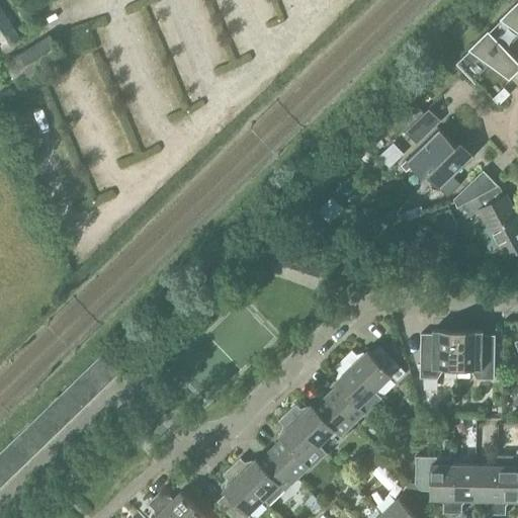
[(490,30),(489,30),(506,48),(517,35),(517,0),(500,17),(501,18),(490,30)]
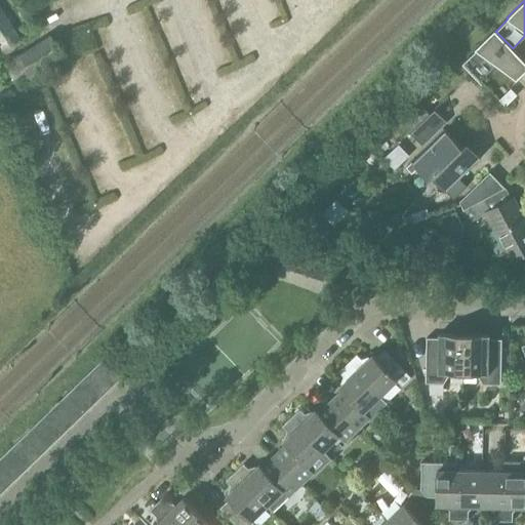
[(176,19),(204,47),(219,32),(192,4),(176,19)]
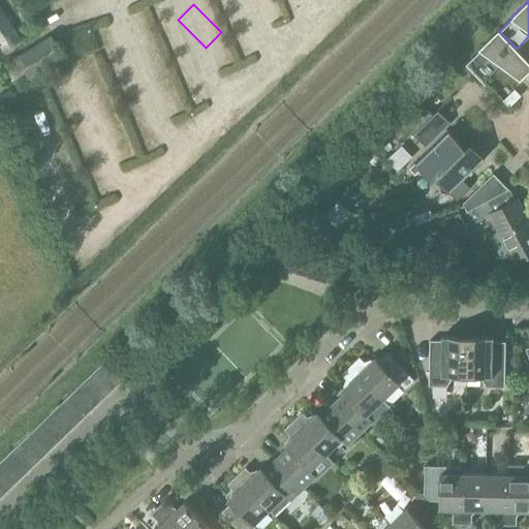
[(0,28),(0,57),(37,41),(27,17),(0,28)]
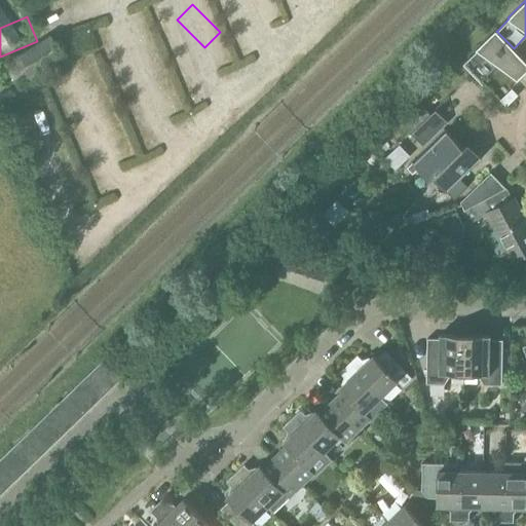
[(204,47),(177,20),(161,35),(188,63),(204,47)]
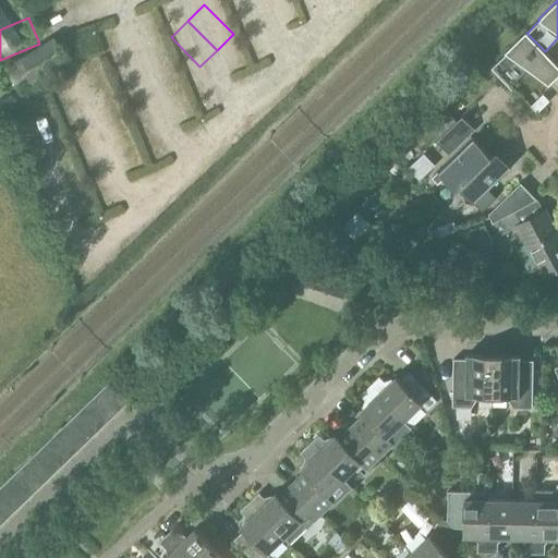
[(557,63),(545,51),(526,33),(528,33),(526,31),(505,51),(506,52),(492,67),(510,85),(528,69),(549,84),(557,74),(557,63)]
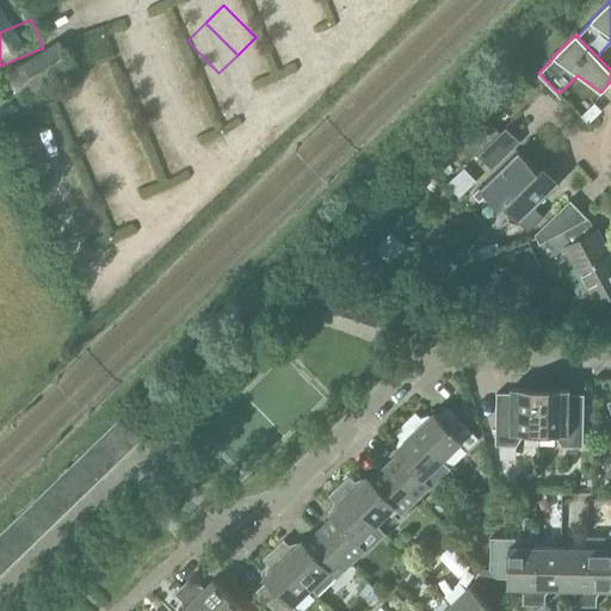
[(72,112),(43,48),(0,66),(0,98),(19,140),(25,137),(25,136),(73,115),(72,112)]
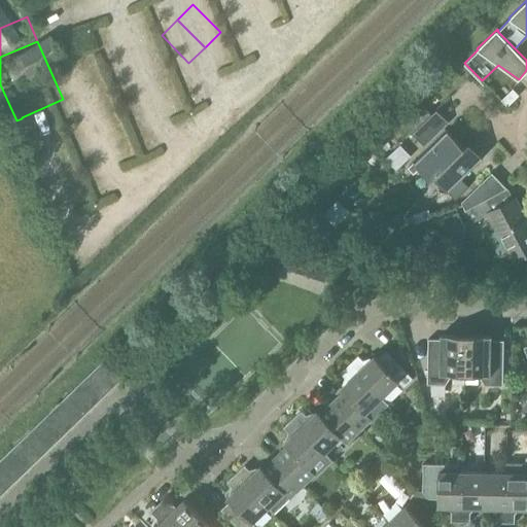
[(513,89),(501,100),(507,107),(519,96),(513,89)]
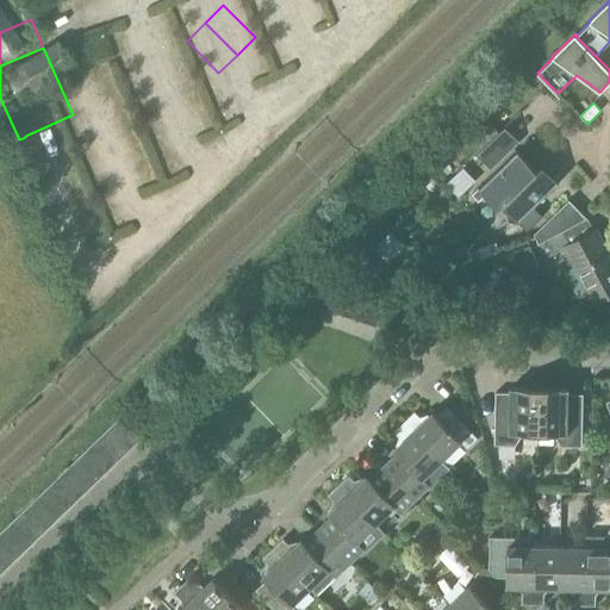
[(491,168),(518,141),(505,126),(477,154),(491,168)]
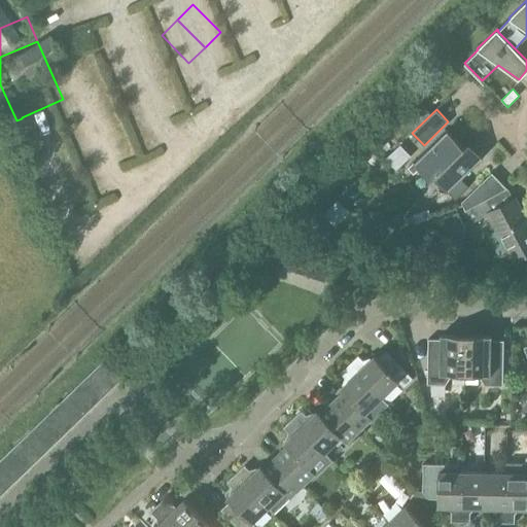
[(433,177),(464,147),(463,146),(447,130),(408,168),(413,174),(419,168),(430,180),(433,177)]
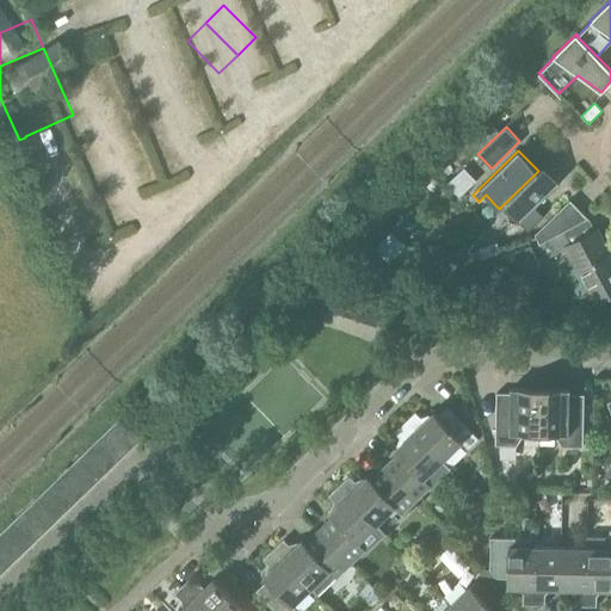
[(543,217),(535,208),(560,183),(543,165),(537,170),(538,171),(503,205),(528,232),(543,217)]
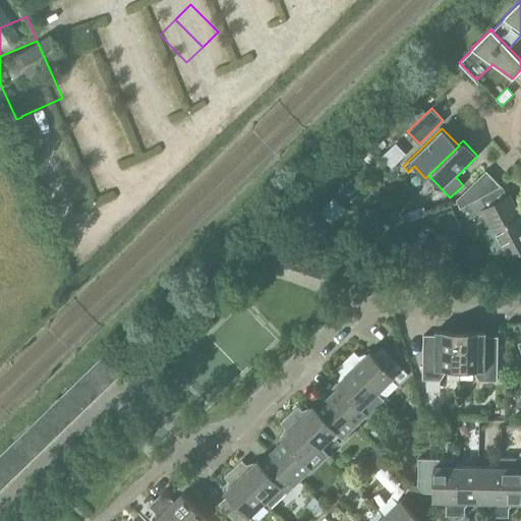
[(392,166),(404,155),(396,146),(384,157),(392,166)]
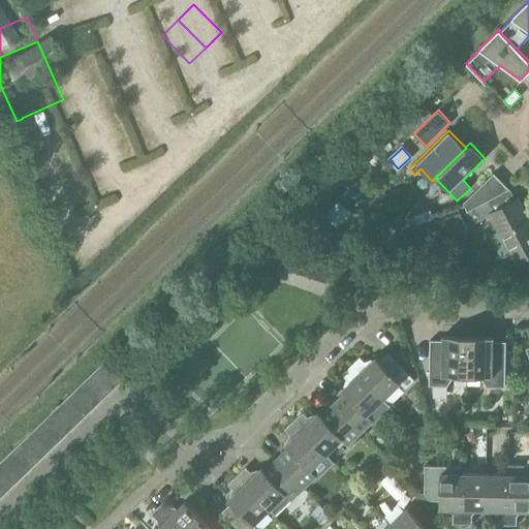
[(494,173),(463,204),(464,206),(467,212),(488,200),(509,189),(508,189),(507,188),(494,173)]
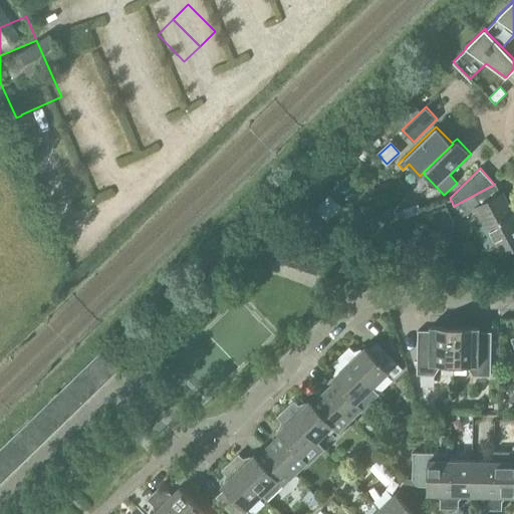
[(0,221),(13,213),(1,194),(0,194),(0,221)]
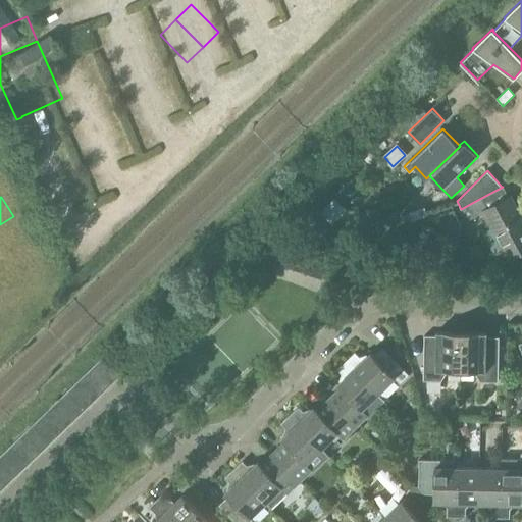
[(458,203),(427,215),(436,238),(461,228),(459,222),(465,219),(466,221),(483,213),(508,260),(521,252),(521,217),(511,197),(509,198),(487,209),(481,198),(461,209),(458,203)]
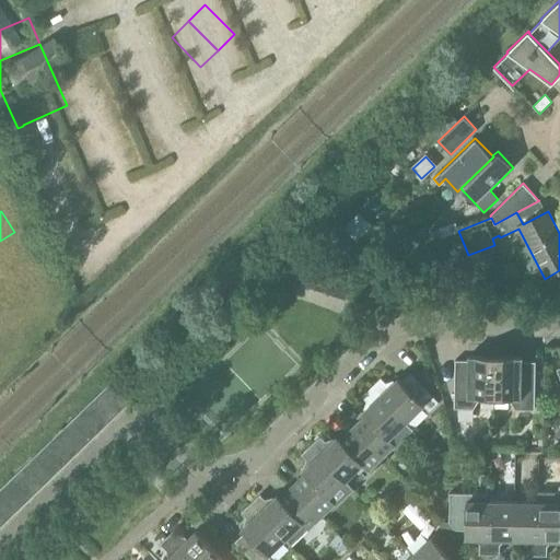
[(455,222),(440,228),(443,236),(458,230),(456,226),(455,222)]
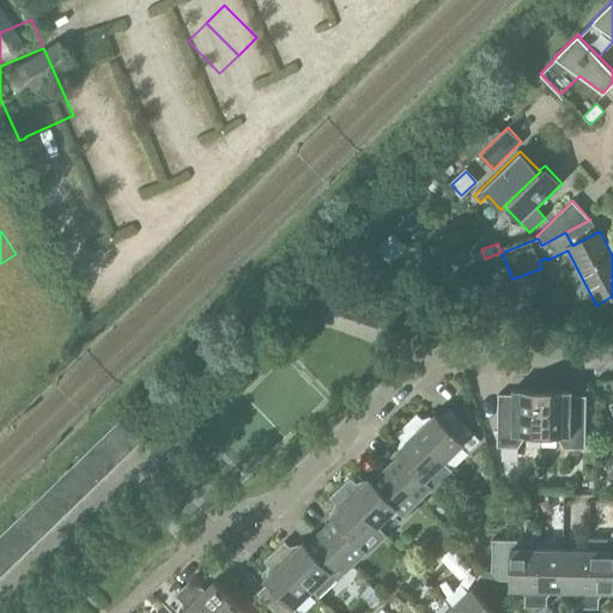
[(389,295),(329,274),(319,307),(378,327),(389,295)]
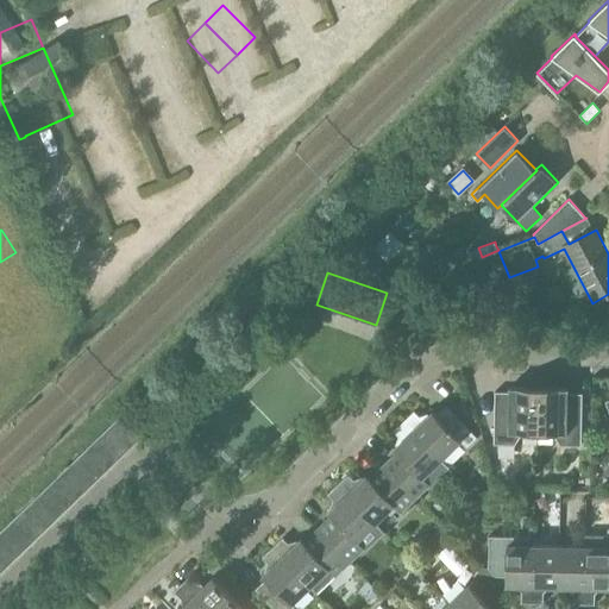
[(509,393),(495,393),(494,444),(515,445),(522,433),(538,433),(539,388),(509,388),(509,393)]
